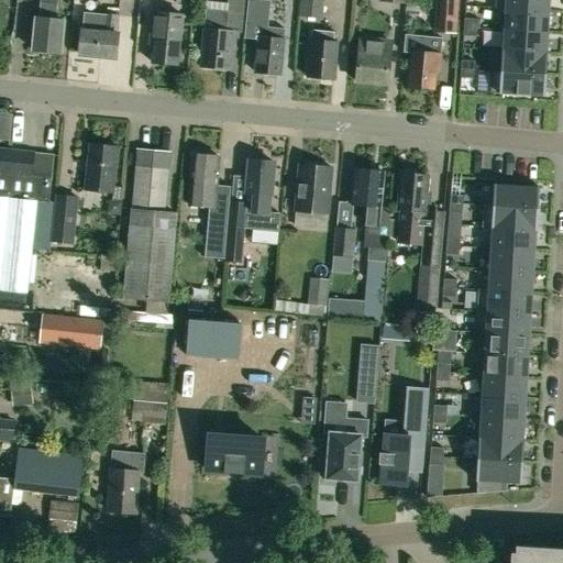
[(40,0),(39,18),(35,18),(33,50),(59,52),(63,20),(55,20),(56,0),(40,0)]
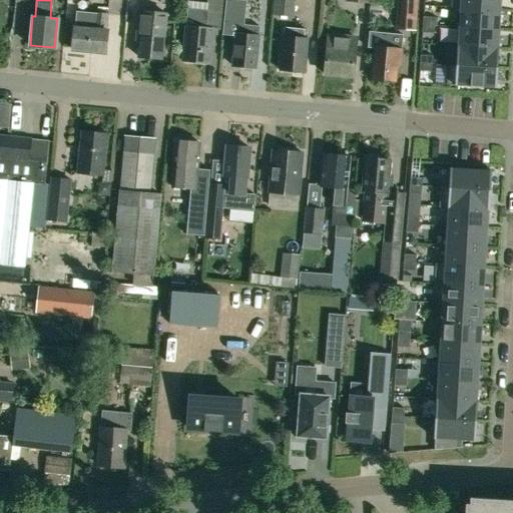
[(206,0),(205,11),(207,12),(205,22),(222,24),(223,13),(222,13),(223,0),(206,0)]
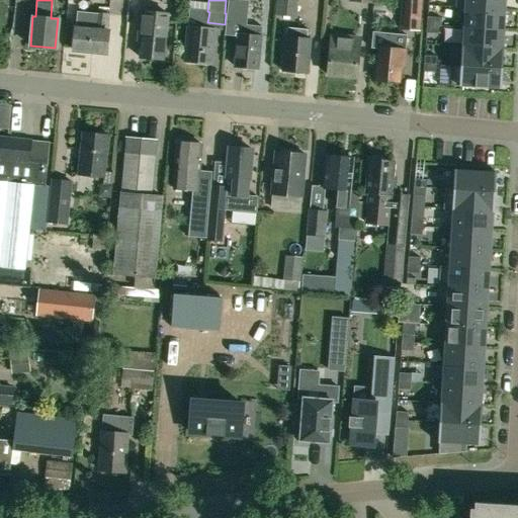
[(227,0),(226,13),(225,24),(224,30),(224,35),(236,37),(234,65),(257,67),(260,35),(261,26),(244,25),(245,14),(246,2),(227,0)]
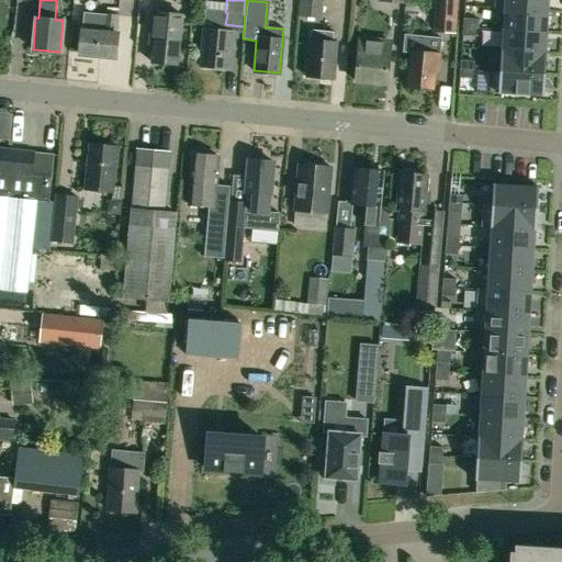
[(321,17),(322,0),(299,0),(299,15),(321,17)]
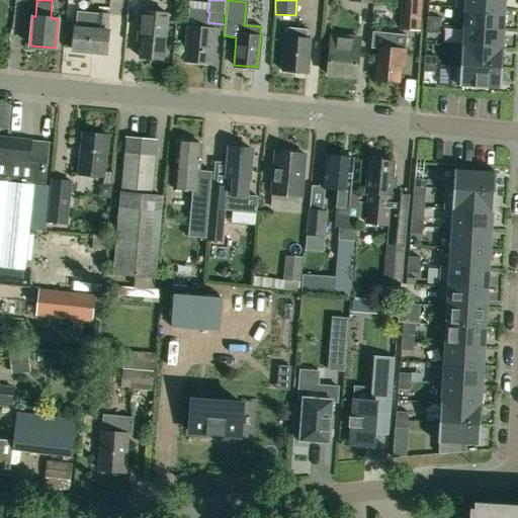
[(400,0),(398,31),(417,33),(419,0),(400,0)]
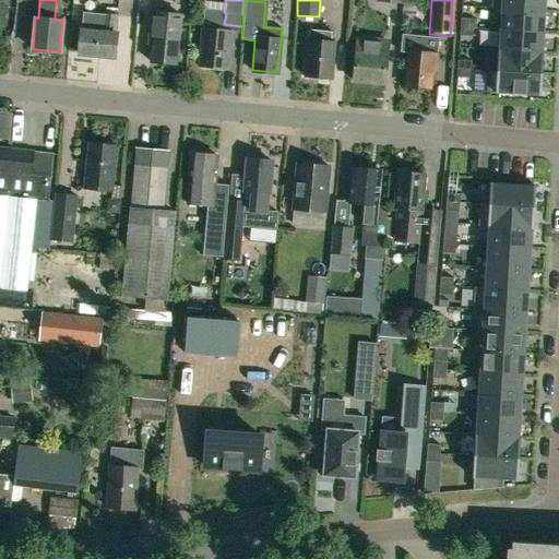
[(544,11),(544,0),(491,0),(491,9),(501,10),(501,9),(544,11)]
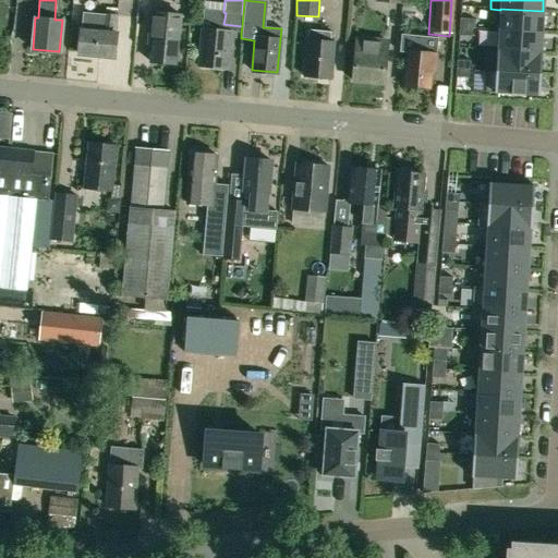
[(499,29),(542,32),(543,11),(500,9),(500,10),(499,29)]
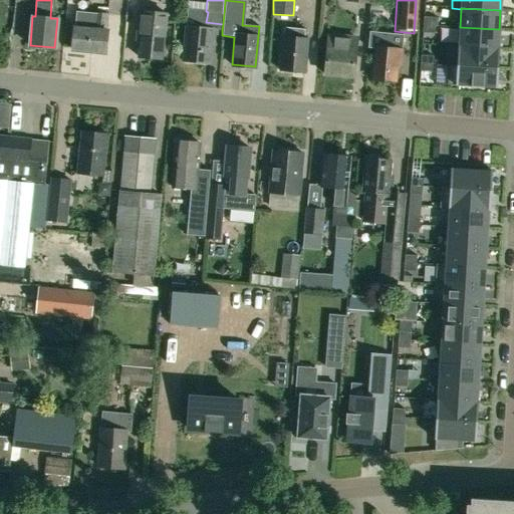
[(186,26),(185,26),(182,60),(209,62),(212,29),(212,28),(206,27),(206,22),(208,12),(206,11),(188,9),(186,26)]
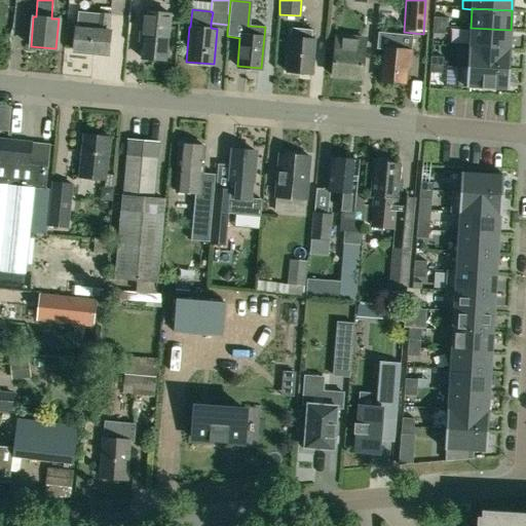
[(143,42),(141,58),(165,60),(170,13),(143,10),(142,24),(140,23),(139,41),(143,42)]
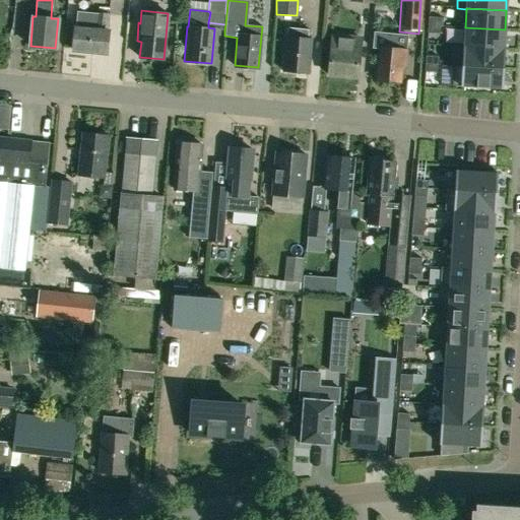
[(73,50),(106,53),(108,30),(107,30),(109,14),(95,13),(94,28),(75,27),(73,50)]
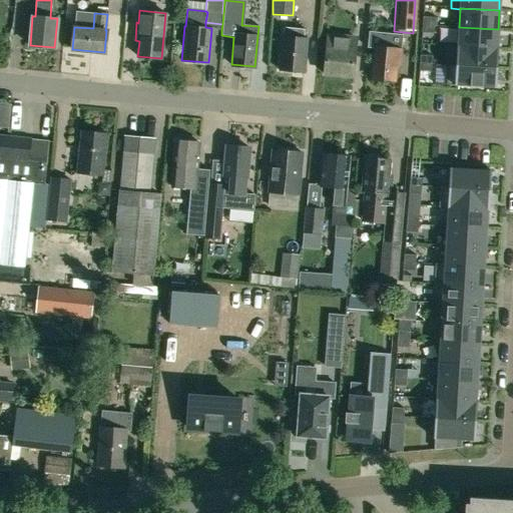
[(422,25),(434,25),(435,17),(423,16),(422,25)]
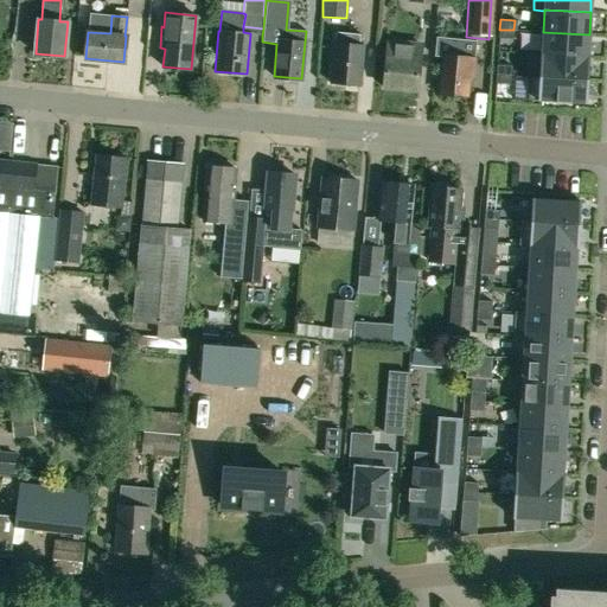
[(513,30),(499,30),(498,39),(513,39),(513,30)]
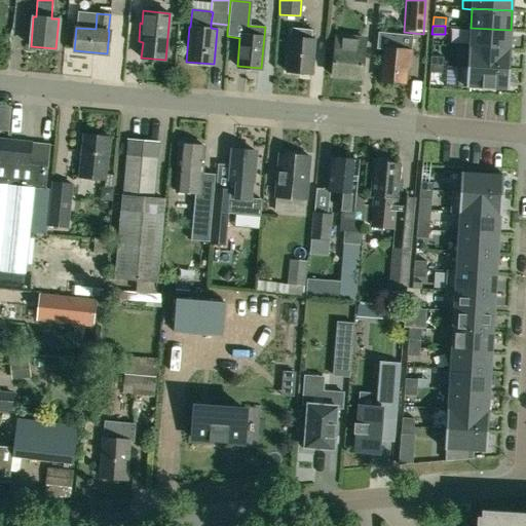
[(311,30),(290,28),(289,37),(286,70),(311,73),(315,40),(310,39),(311,30)]
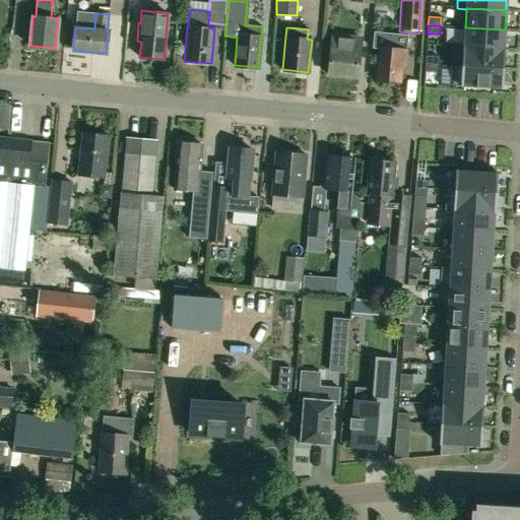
[(465,27),(464,47),(504,49),(505,29),(465,27)]
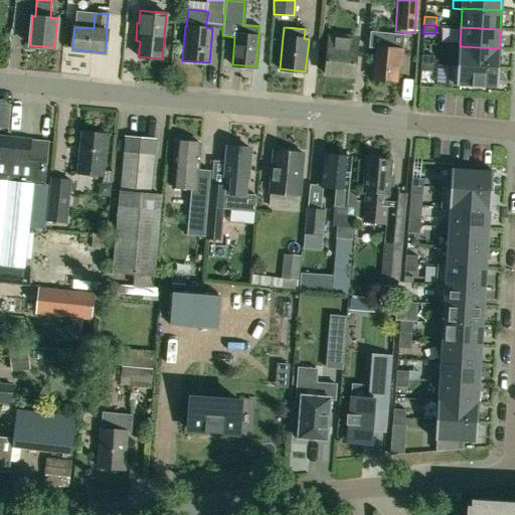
[(356,37),(328,35),(325,73),(353,76),(356,37)]
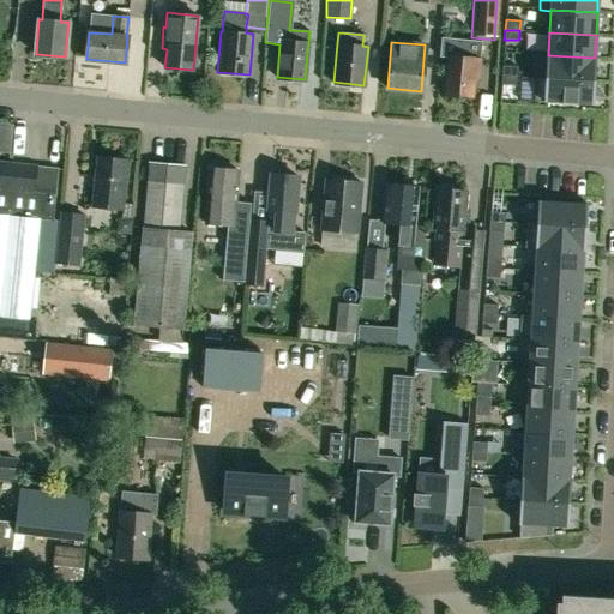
[(444,94),(474,96),(475,78),(479,78),(480,59),(477,59),(479,46),(455,44),(453,55),(446,55),(444,94)]
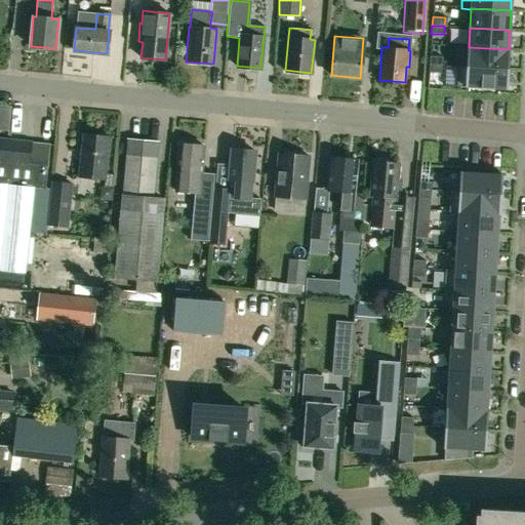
[(468,67),(508,69),(509,49),(469,47),(468,66),(468,67)]
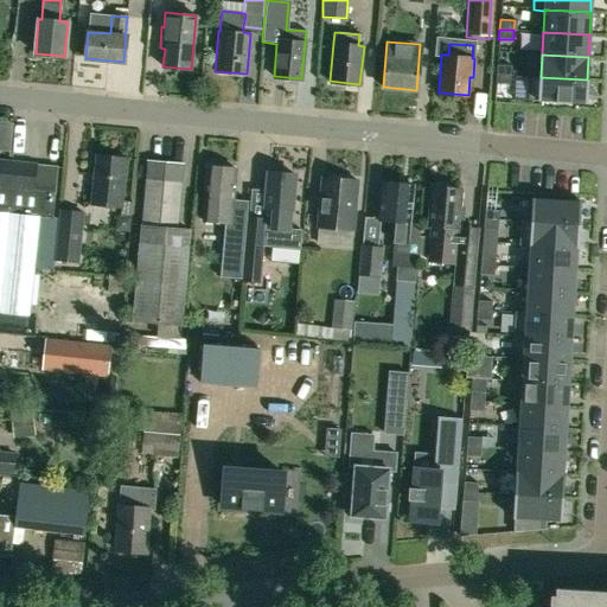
[(497,65),(497,75),(511,76),(511,66),(497,65)]
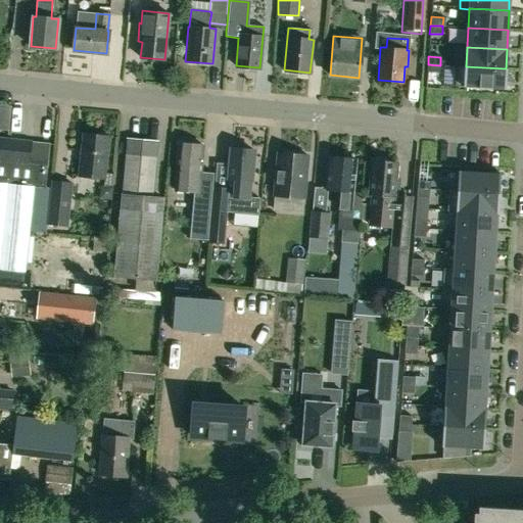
[(439,74),(440,65),(428,64),(427,73),(439,74)]
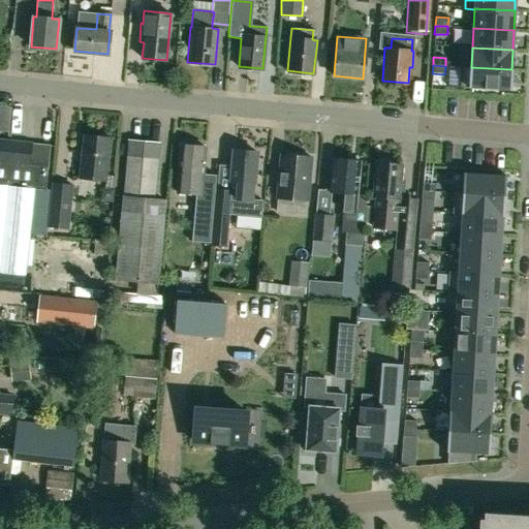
[(510,91),(511,69),(471,67),(471,66),(461,66),(460,88),(510,91)]
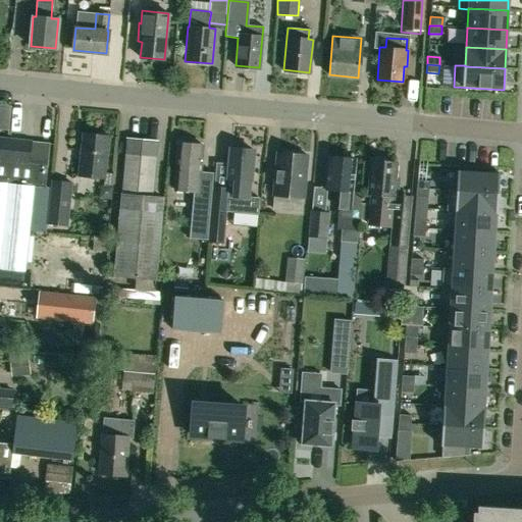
[(82,133),(76,175),(103,177),(108,136),(82,133)]
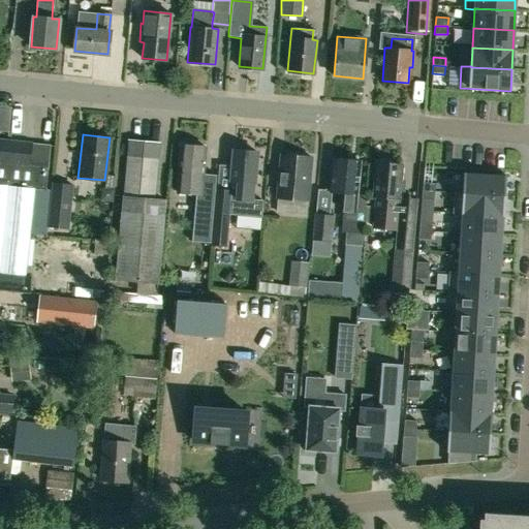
[(0,272),(26,275),(30,234),(45,235),(51,189),(44,189),(49,146),(0,139),(0,272)]
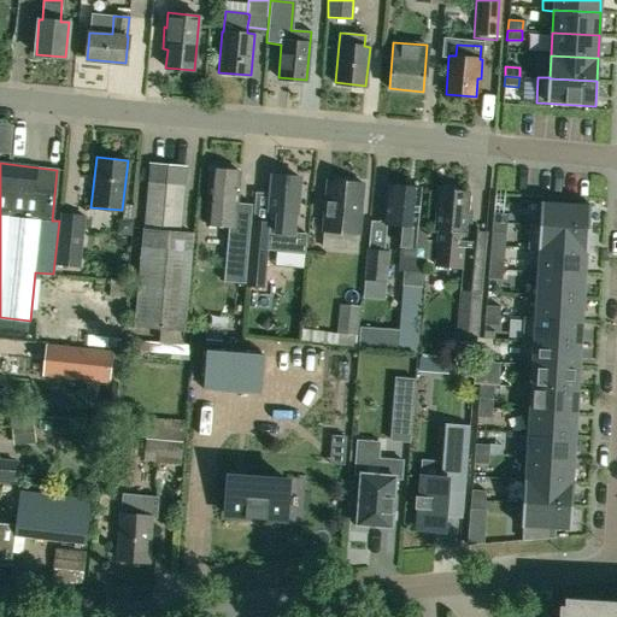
[(148,163),(142,234),(141,247),(134,325),(183,330),(191,252),(193,234),(180,233),(186,166),(148,163)]
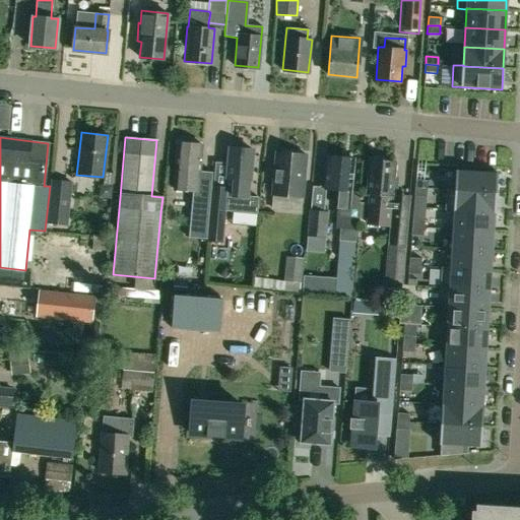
[(177,147),(174,189),(198,191),(202,144),(177,142),(177,147)]
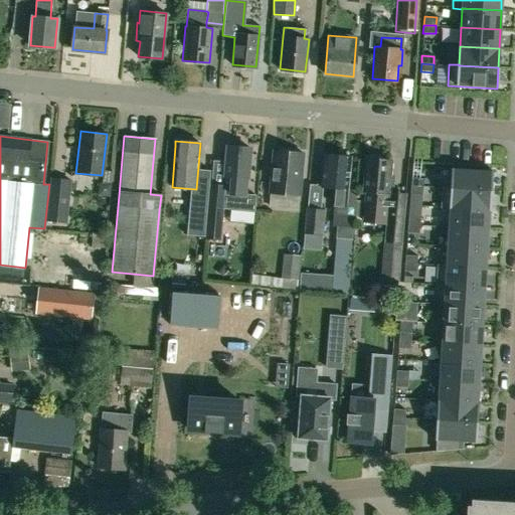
[(228,208),(254,210),(255,195),(243,194),(245,177),(246,178),(249,147),(227,145),(224,176),(231,176),(228,208)]
